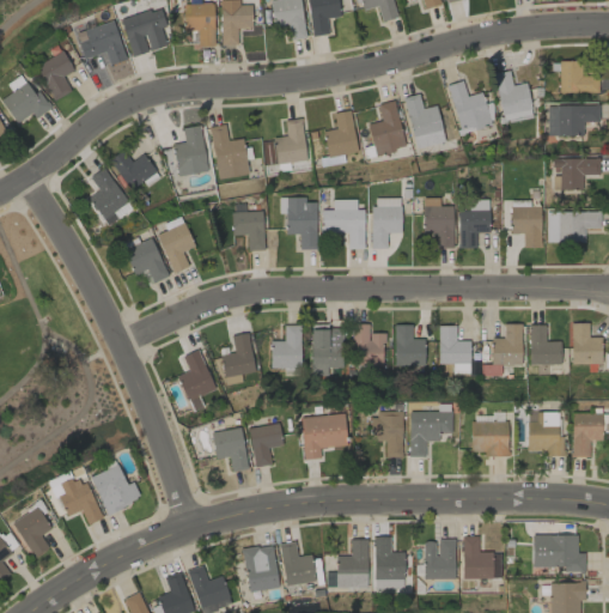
[(254,29),(253,5),(239,5),(239,0),(220,0),(223,44),(238,44),(238,29),(254,29)]
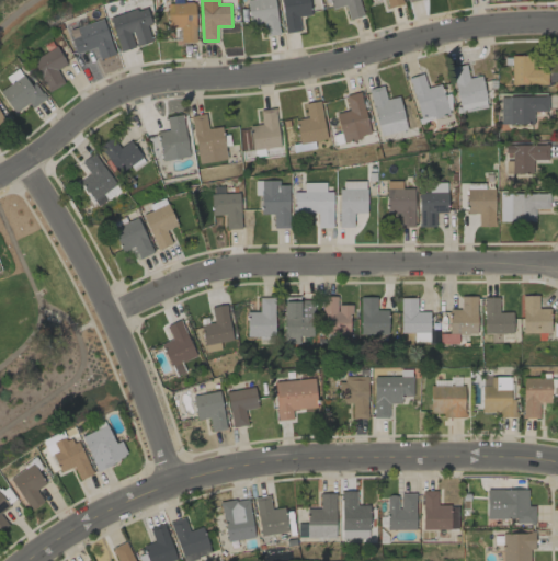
[(282,34),(275,0),(248,0),(252,25),(264,23),(266,36),(282,34)]
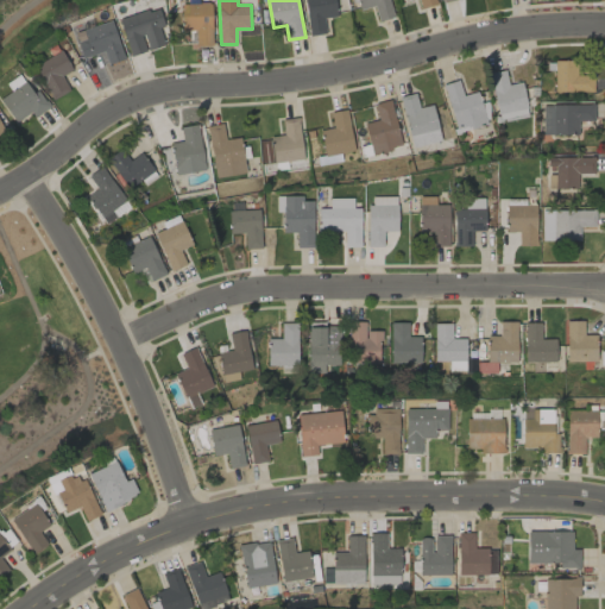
[(307,0),(312,36),(328,33),(326,18),(340,17),(338,0),(307,0)]
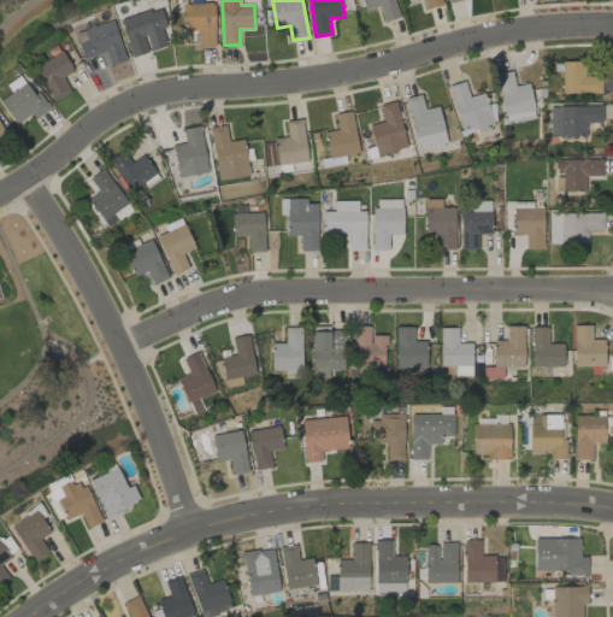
[(382,6),(385,22),(401,18),(396,0),(364,0),(366,10),(382,6)]
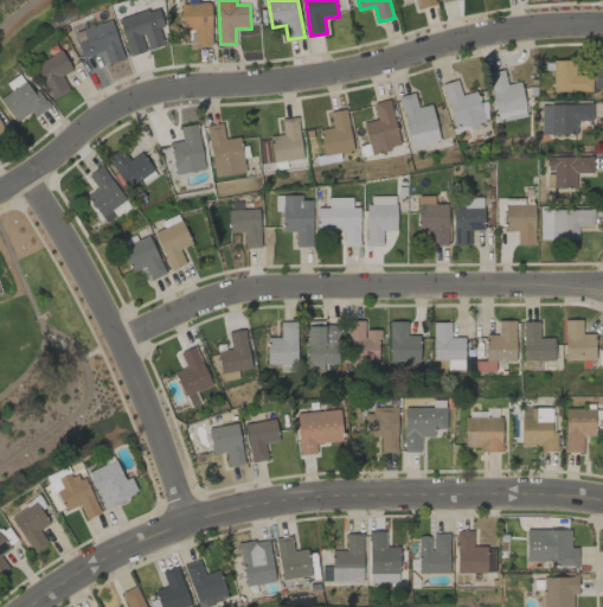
[(183,4),(184,31),(197,31),(198,45),(215,45),(212,2),(183,4)]
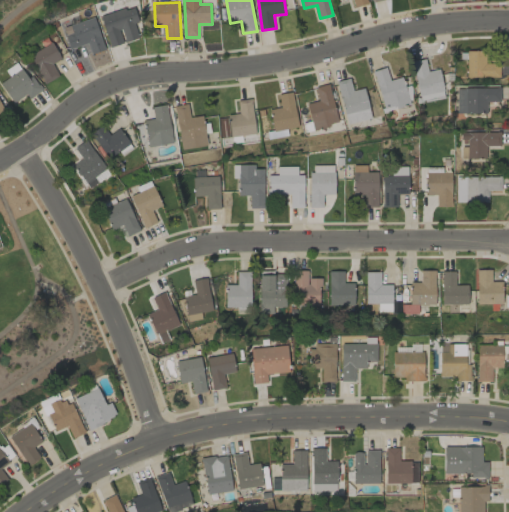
[(111,47),(126,43),(126,42),(143,37),(133,6),(102,16),(111,47)]
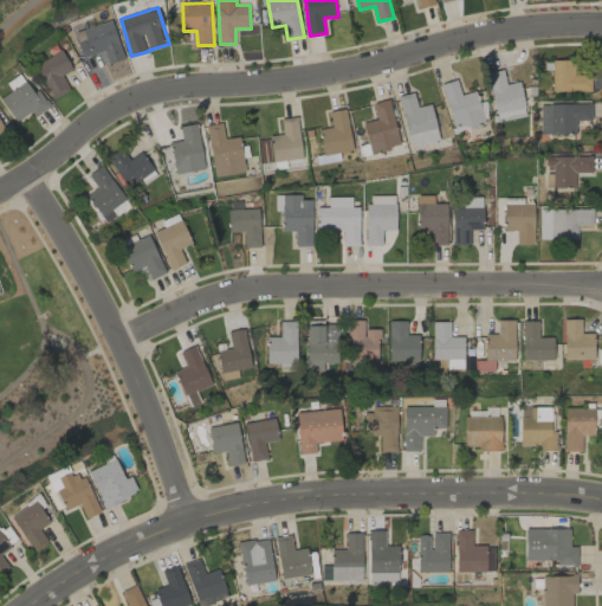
[(109,64),(127,58),(112,20),(76,32),(85,58),(105,51),(109,64)]
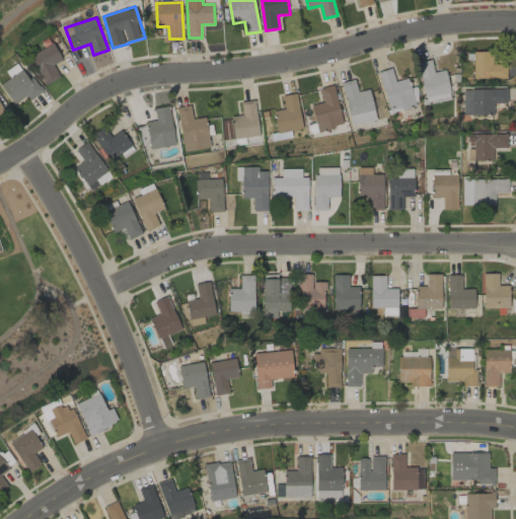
[(55,65),(63,61),(55,44),(31,55),(47,85),(61,78),(55,65)]
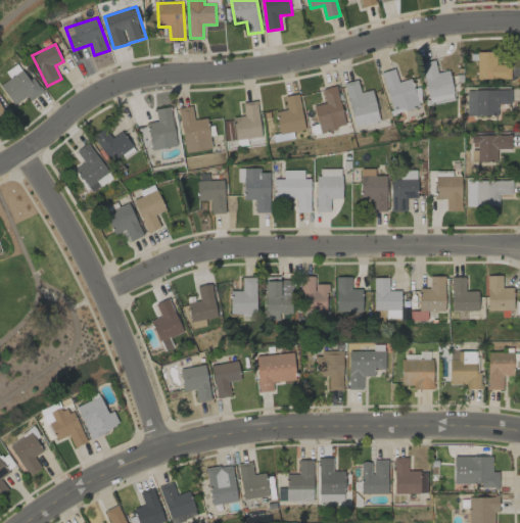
[(479,79),(512,78),(512,64),(497,64),(497,52),(478,52),(479,79)]
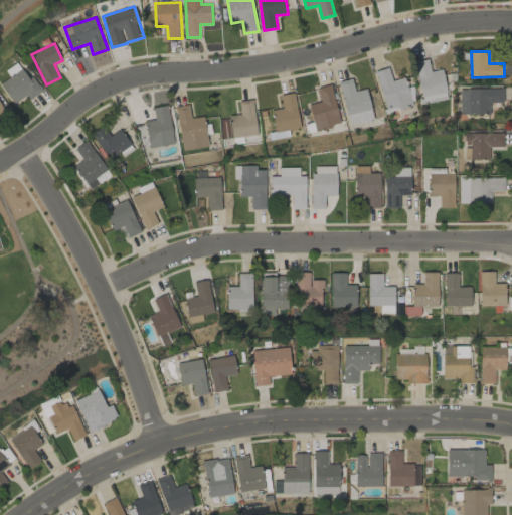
[(424,103),(450,97),(444,69),(432,71),(430,59),(416,62),(424,103)]
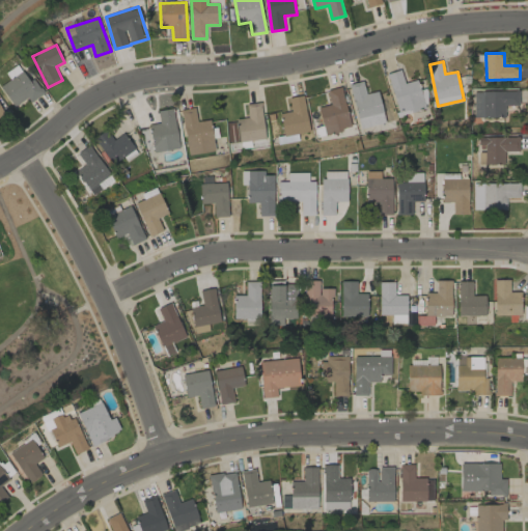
[(7,73),(11,80),(2,86),(16,107),(29,98),(31,103),(45,93),(35,79),(30,82),(19,64),(7,73)]
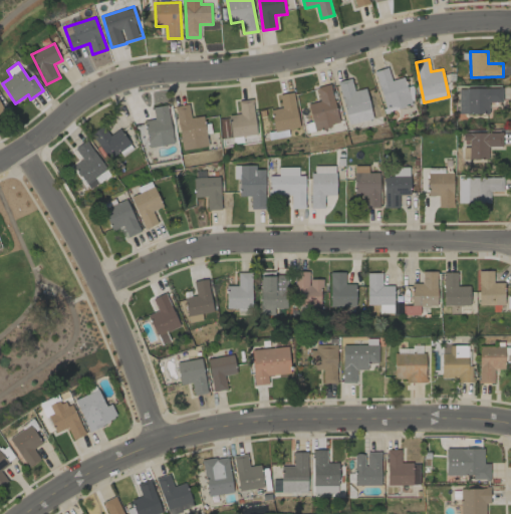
[(389,110),(413,102),(405,77),(394,80),(390,67),(376,71),(389,110)]
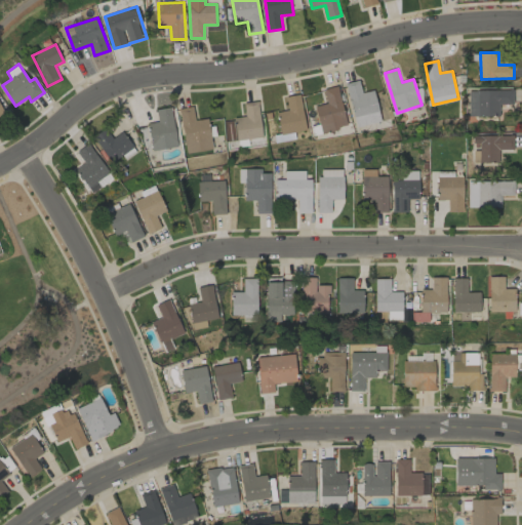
[(375,90),(363,92),(360,80),(348,83),(357,127),(383,121),(375,90)]
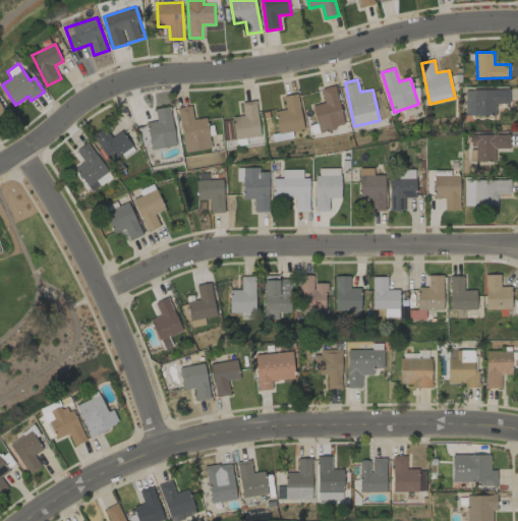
[(313,106),(320,132),(346,126),(336,85),(323,89),(326,103),(313,106)]
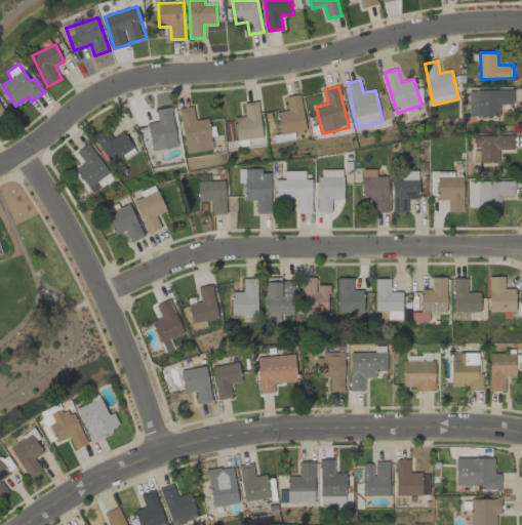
[(470,115),(500,116),(500,104),(514,104),(514,90),(470,89),(470,115)]
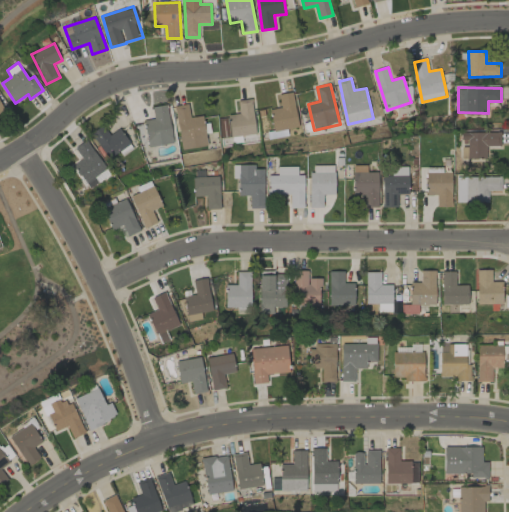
[(280,94),(283,107),(271,110),(275,132),(300,127),(293,92),(280,94)]
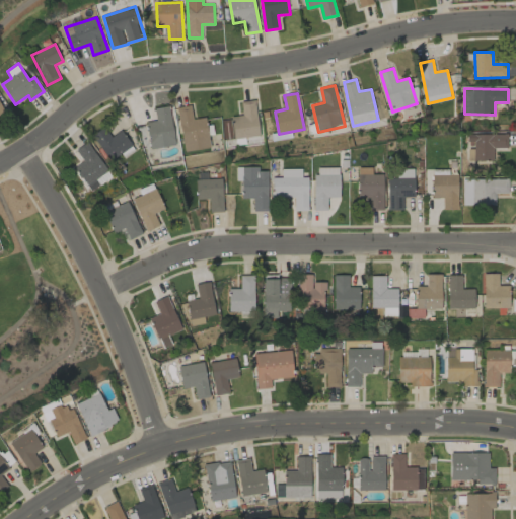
[(233,117),(234,138),(260,136),(256,100),(242,101),(243,115),(233,117)]
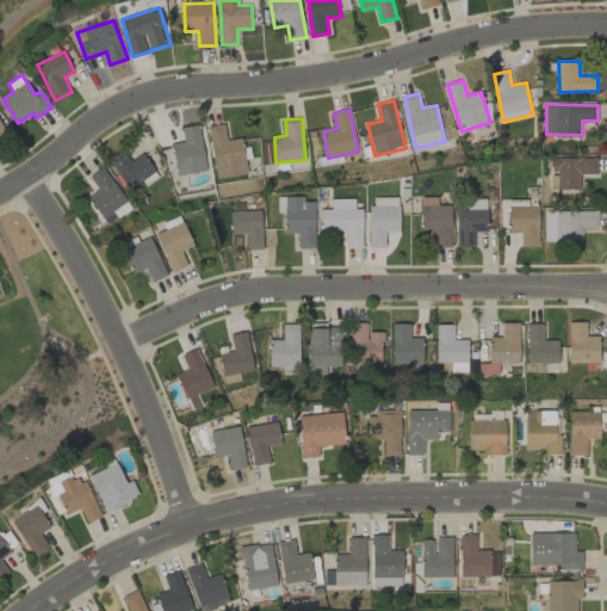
[(183,128),(185,141),(173,143),(179,176),(208,171),(200,124),(183,128)]
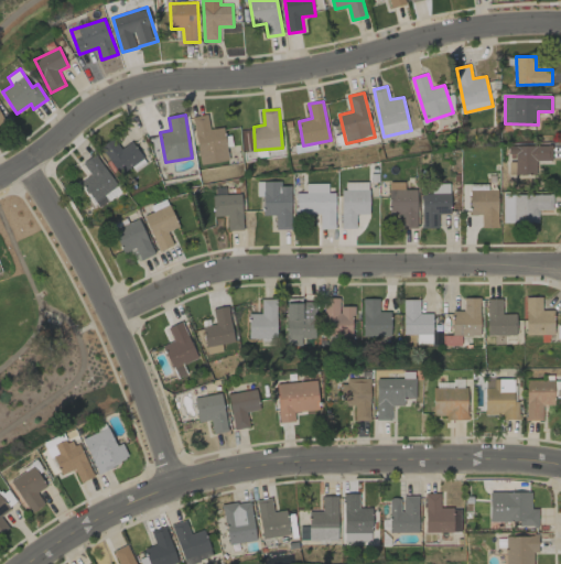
[(201,164),(229,161),(226,127),(211,129),(209,115),(195,116),(201,164)]
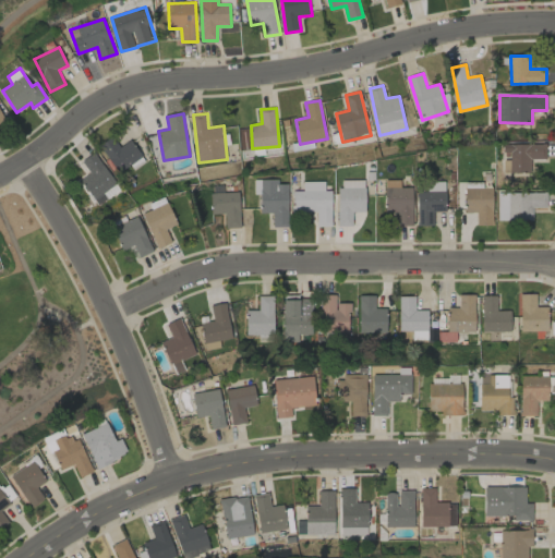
[(121,147),(113,136),(101,145),(119,172),(143,157),(132,140),(121,147)]
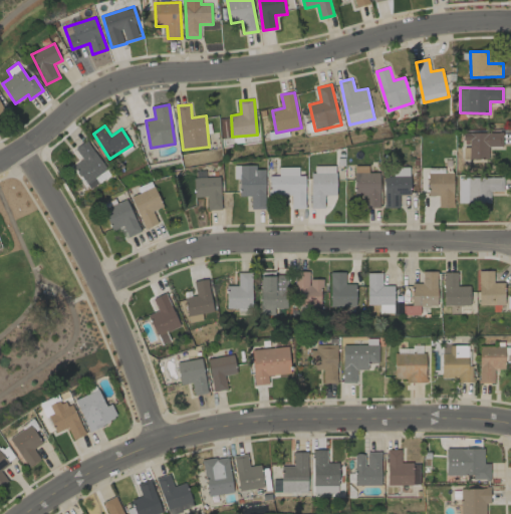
[(490,147),(504,147),(504,132),(465,134),(465,142),(467,142),(467,160),(490,159),(490,147)]
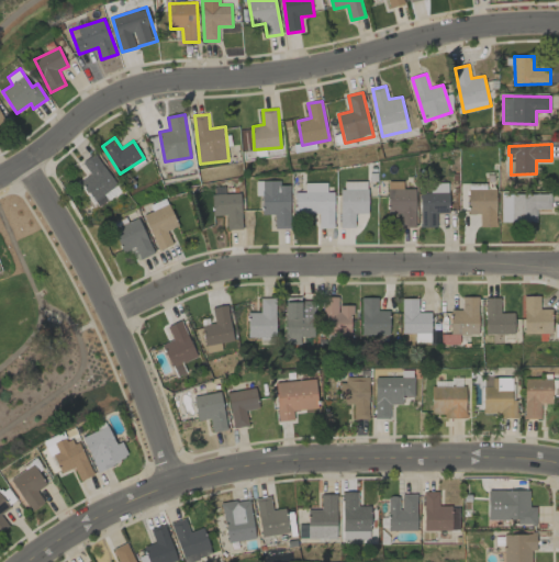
[(123,191),(97,153),(84,163),(91,175),(82,181),(101,208),(123,191)]
